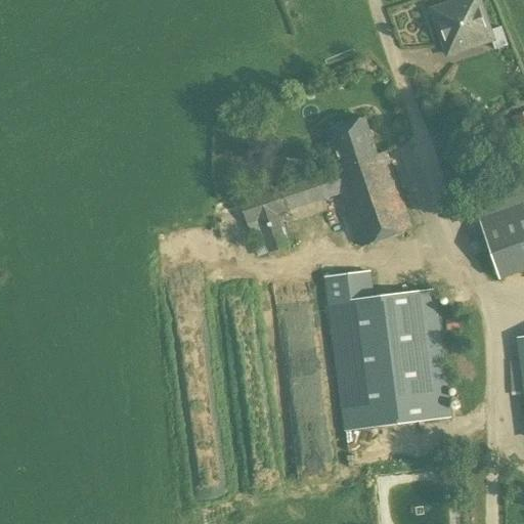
[(501,27),(489,31),(478,0),(466,0),(460,2),(462,7),(434,16),(445,47),(472,38),(475,47),(491,41),(494,50),(508,46),(501,27)]
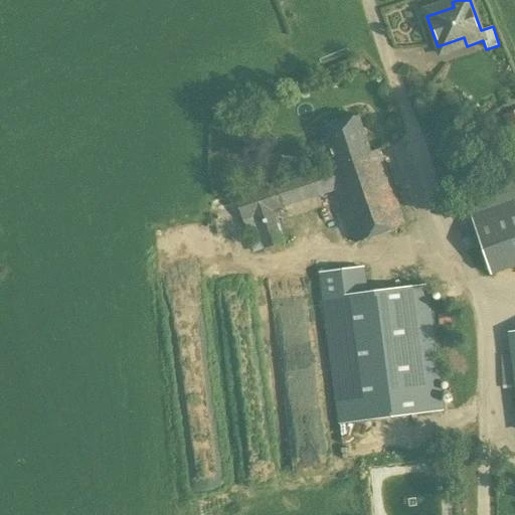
[(512,142),(514,140),(514,110),(502,116),(512,142)]
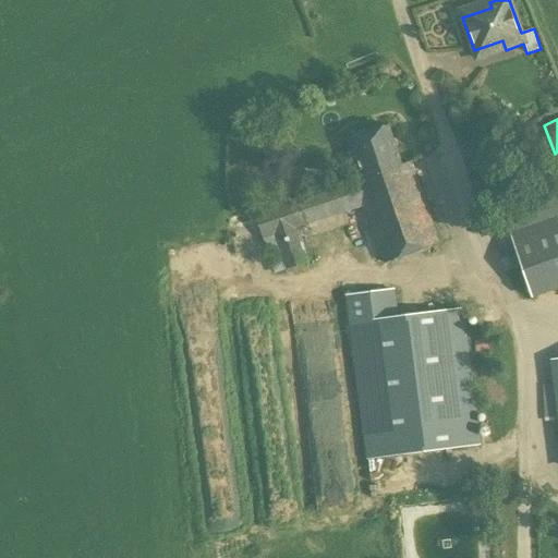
[(288,271),(307,265),(295,230),(367,206),(368,210),(388,266),(438,249),(411,168),(403,170),(389,126),(350,138),(365,180),(355,183),(354,180),(253,214),(263,241),(276,237),(288,271)]
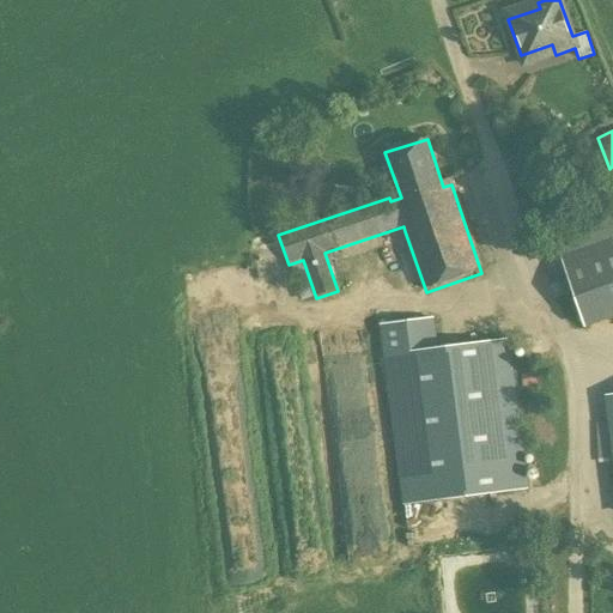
[(550,226),(553,236),(587,329),(612,320),(612,222),(589,231),(583,214),(550,226)]
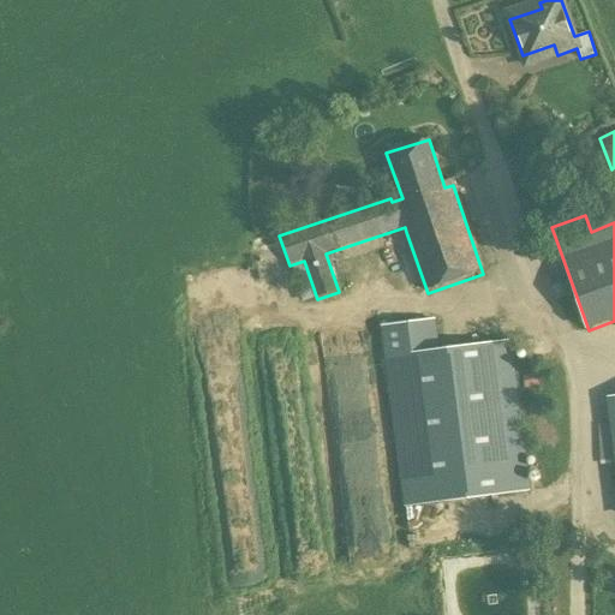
[(428,320),(378,327),(404,509),(526,491),(505,339),(431,350),(428,320)]
